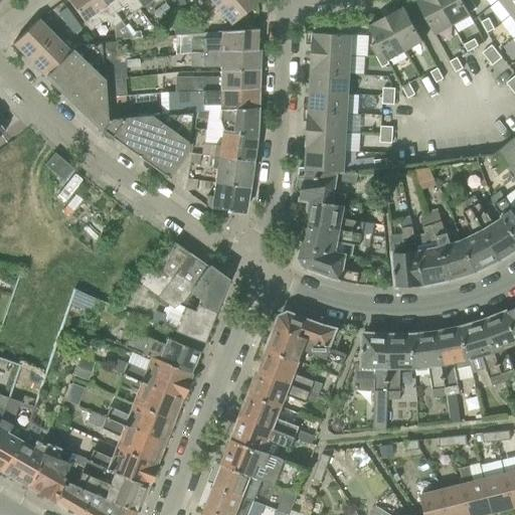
[(99,0),(66,0),(90,31),(105,20),(111,29),(117,24),(99,0)]
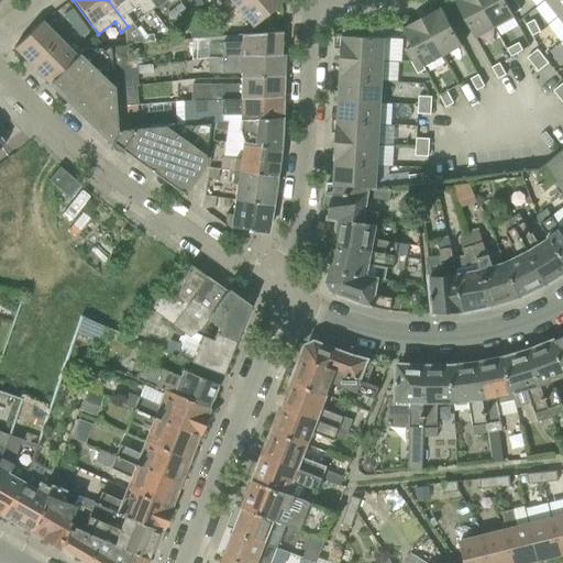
[(108,0),(128,26),(132,23),(124,14),(136,6),(144,15),(151,10),(143,0),(108,0)]
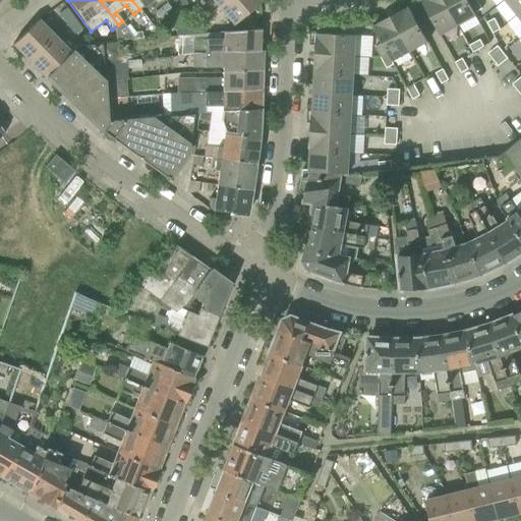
[(161,0),(132,0),(139,9),(142,7),(137,0),(154,0),(157,3),(161,0)]
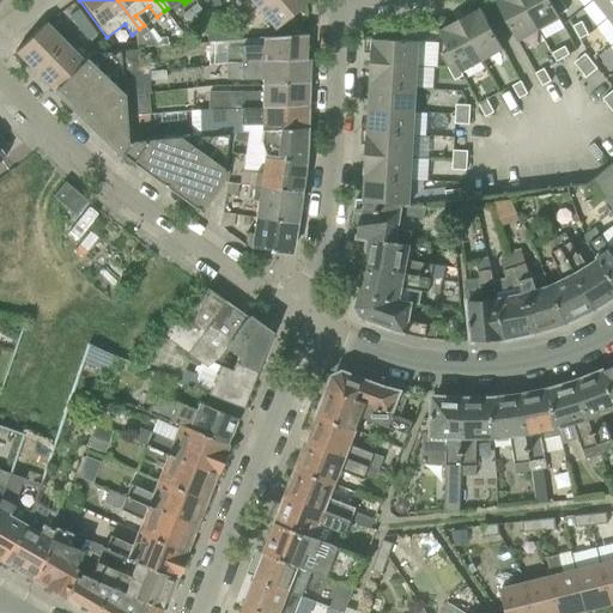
[(222,6),(217,0),(202,0),(212,12),(222,6)]
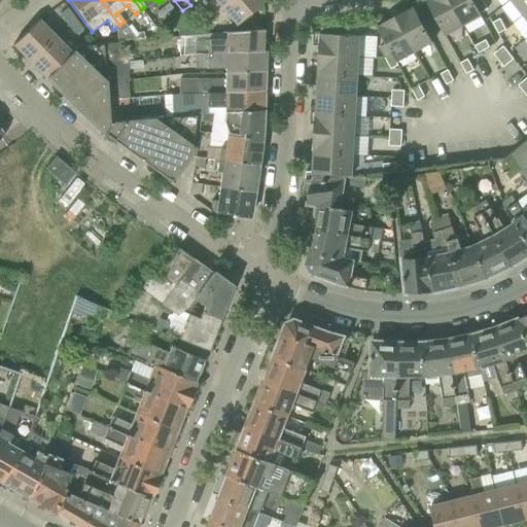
[(213,0),(221,8),(231,0),(213,0)]
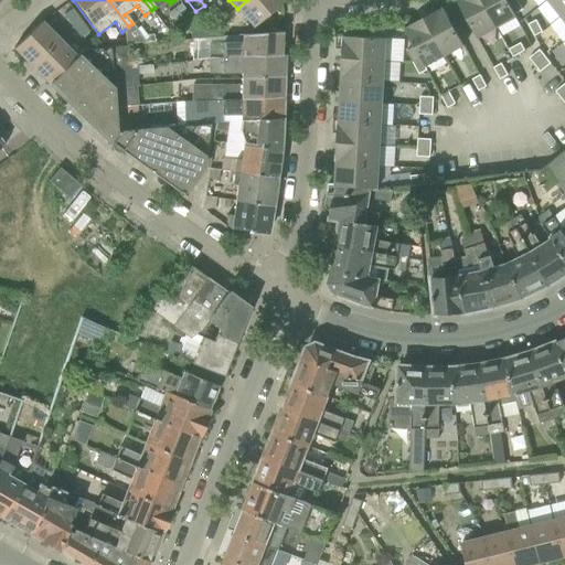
[(253,27),(281,2),(279,0),(247,0),(237,9),(253,27)]
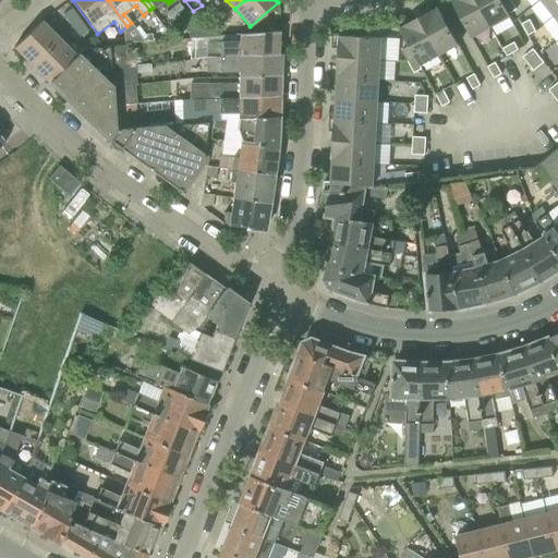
[(476,0),(452,0),(472,38),(492,27),(476,0)]
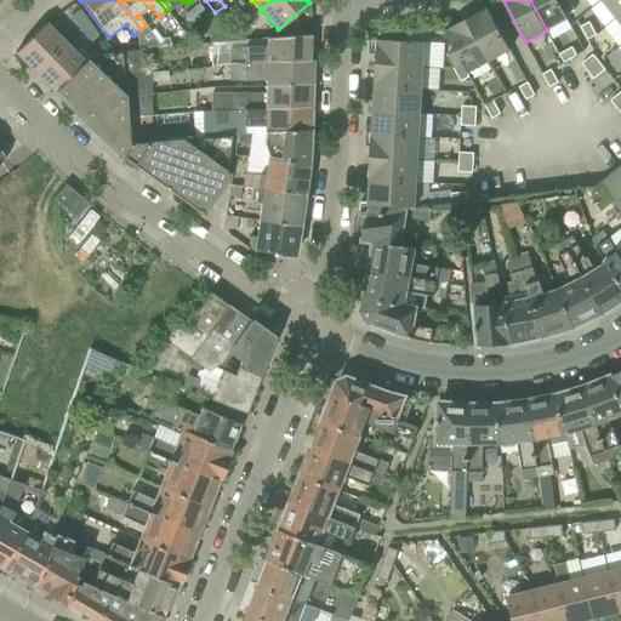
[(530,0),(547,30),(569,20),(567,16),(559,3),(558,0),(530,0)]
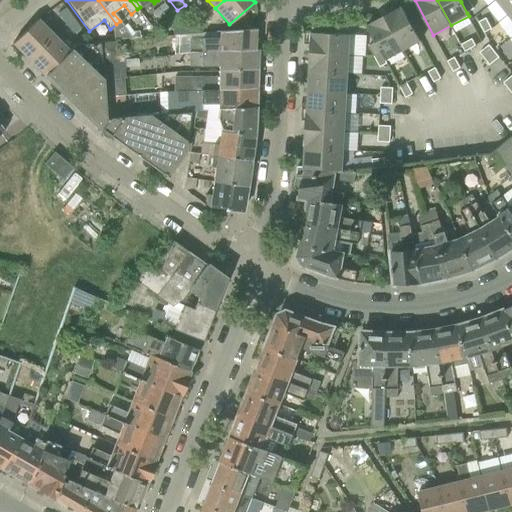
[(465,0),(461,2),(467,13),(474,9),(469,0),(465,0)]
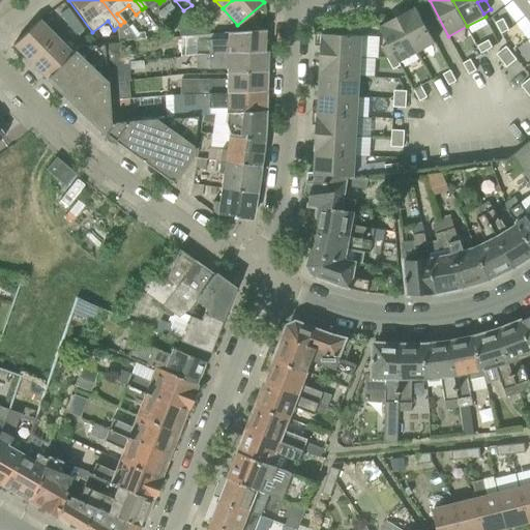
[(529,0),(514,0),(527,16),(529,13),(529,0)]
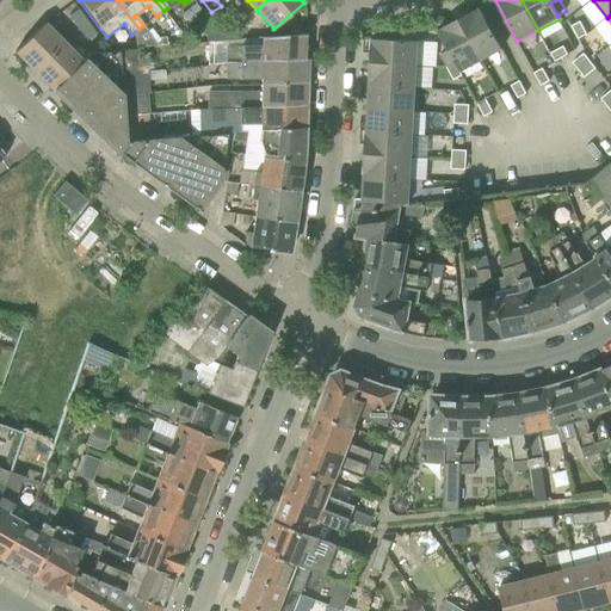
[(196,4),(180,14),(187,23),(202,12),(196,4)]
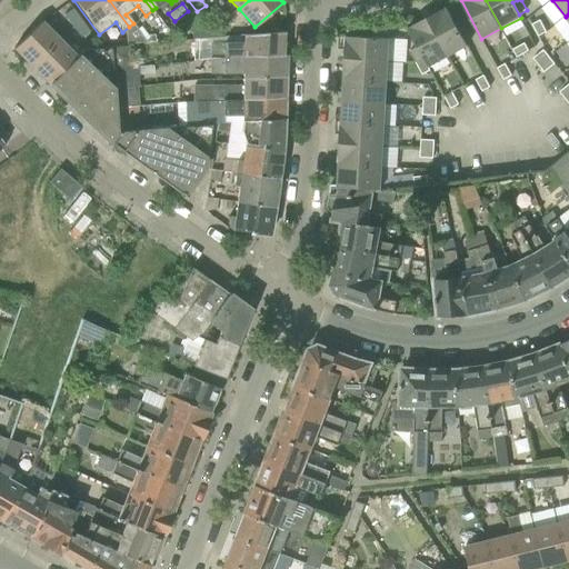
[(468,46),(447,8),(428,19),(449,57),(468,46)]
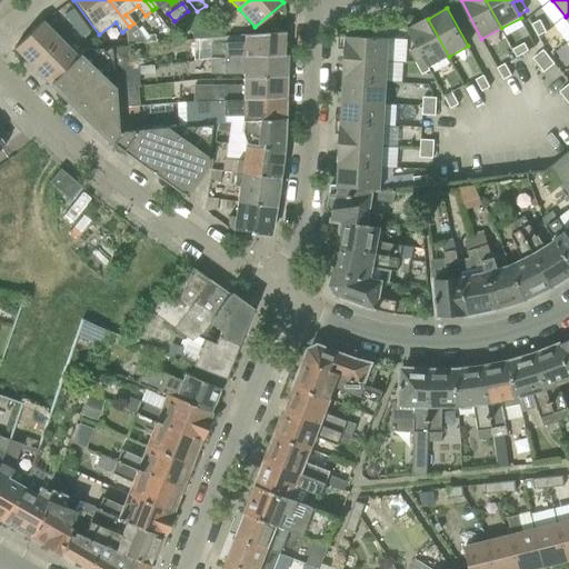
[(80,20),(72,9),(65,15),(72,26),(80,20)]
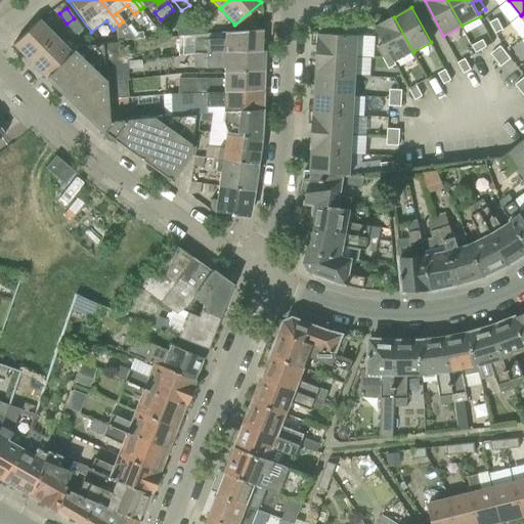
[(413,52),(394,17),(376,27),(385,44),(391,54),(395,62),(413,52)]
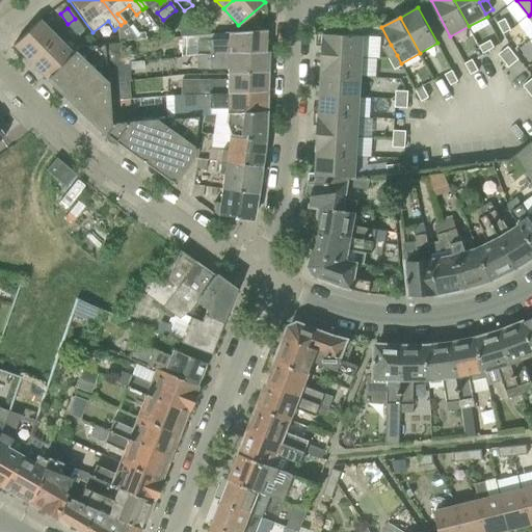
[(68,24),(76,34),(82,29),(75,19),(68,24)]
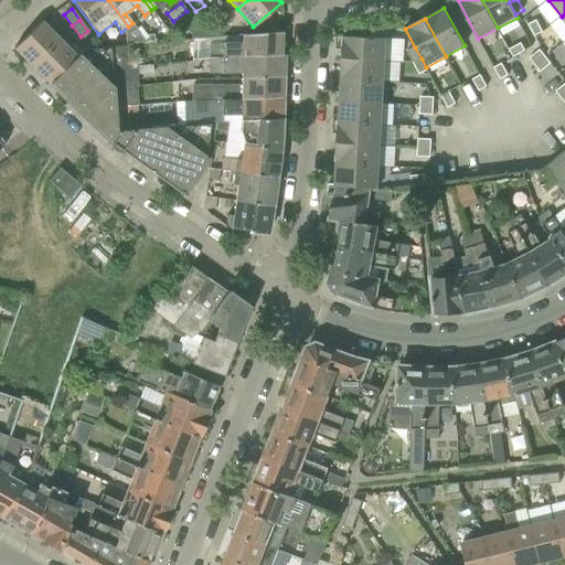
[(529,24),(535,36),(543,32),(536,21),(529,24)]
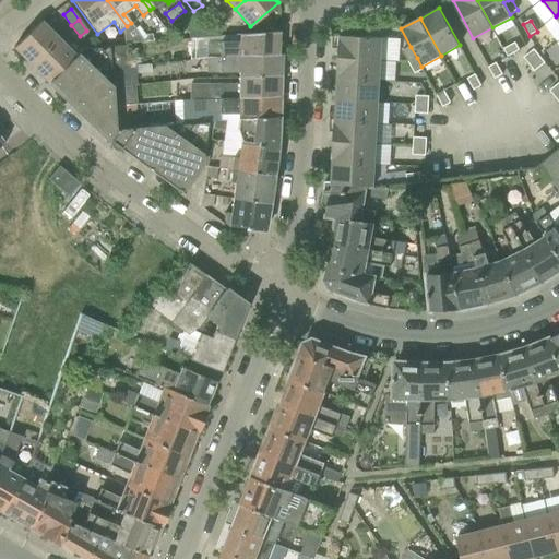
[(58,38),(40,22),(13,48),(31,66),(58,38)]
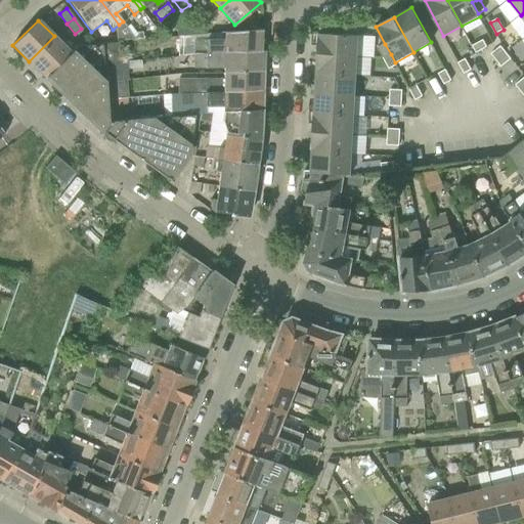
[(119,25),(115,28),(117,42),(136,40),(123,22),(119,25)]
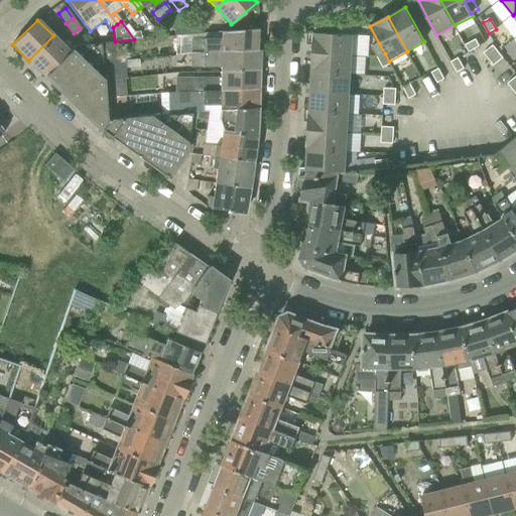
[(192,33),(203,32),(203,24),(174,26),(174,36),(191,35),(192,34),(192,33)]
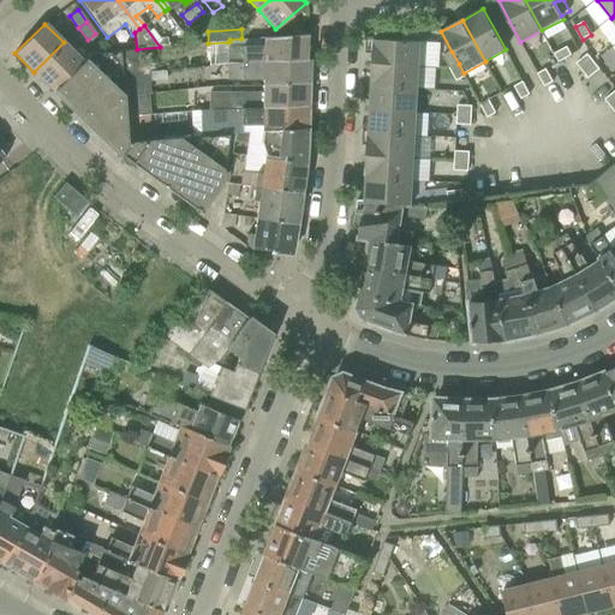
[(230,41),(228,42),(227,63),(237,61),(309,57),(310,35),(242,39),(230,40),(230,41)]
